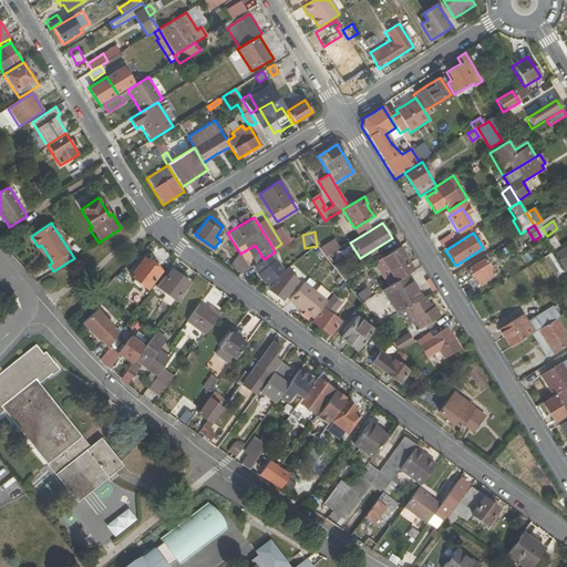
[(442,248),(459,237),(456,235),(451,239),(449,237),(439,243),(442,248)]
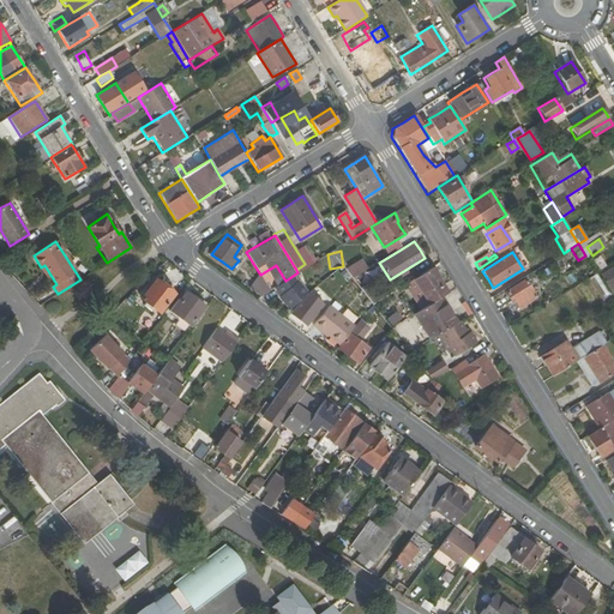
[(362,260),(347,269),(351,280),(368,271),(362,260)]
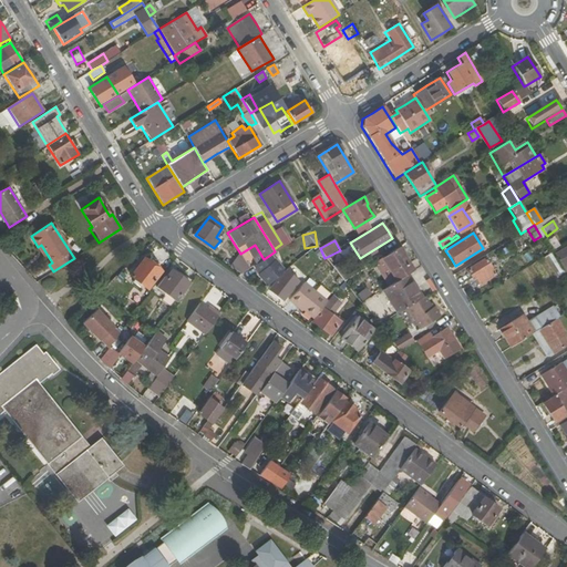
[(566,271),(566,246),(555,254),(566,272),(566,271)]
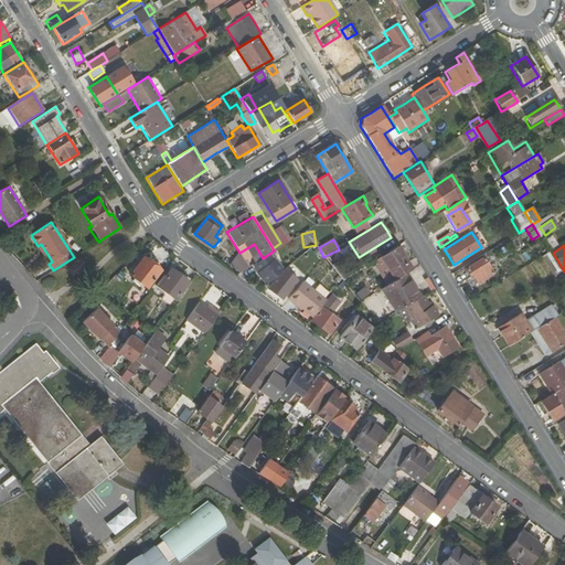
[(407,273),(413,269),(406,257),(398,246),(379,258),(393,281),(407,273)]
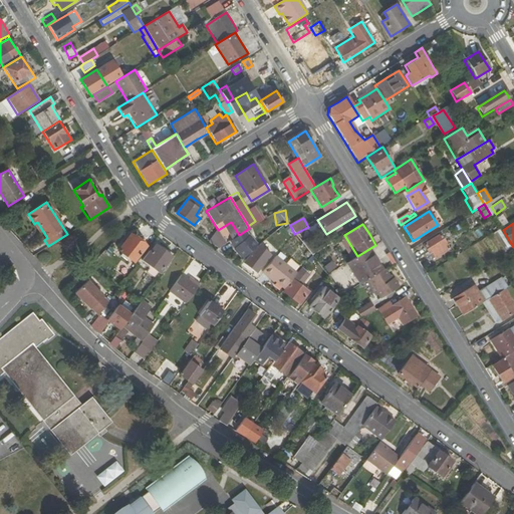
[(289,234),(293,231),(288,226),(285,228),(289,234)]
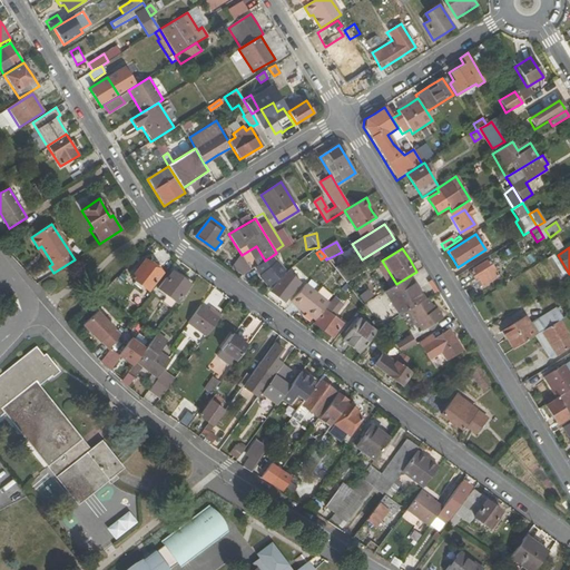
[(232,269),(241,275),(251,269),(242,255),(232,269)]
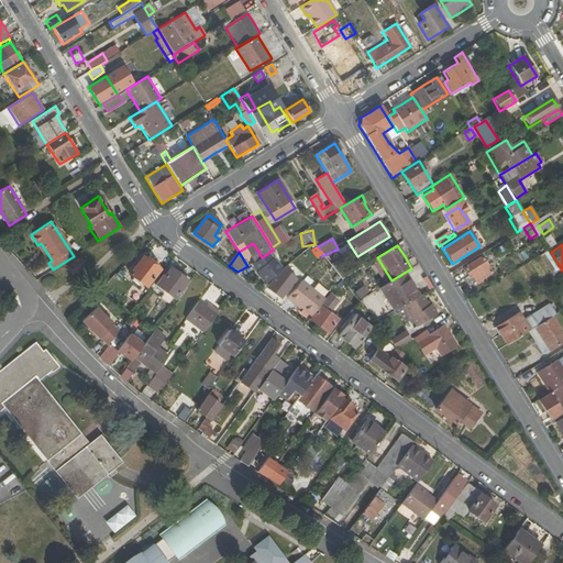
[(263,277),(269,284),(274,279),(282,271),(285,268),(273,257),(273,258),(268,253),(262,257),(253,263),(257,269),(256,271),(263,277)]
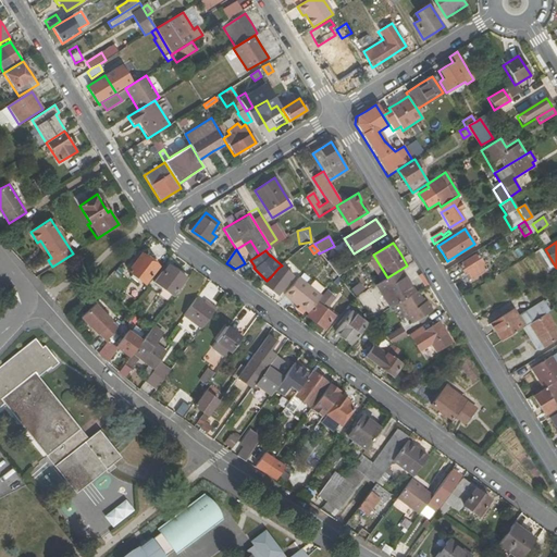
[(150,260),(141,252),(127,272),(146,285),(159,267),(150,260)]
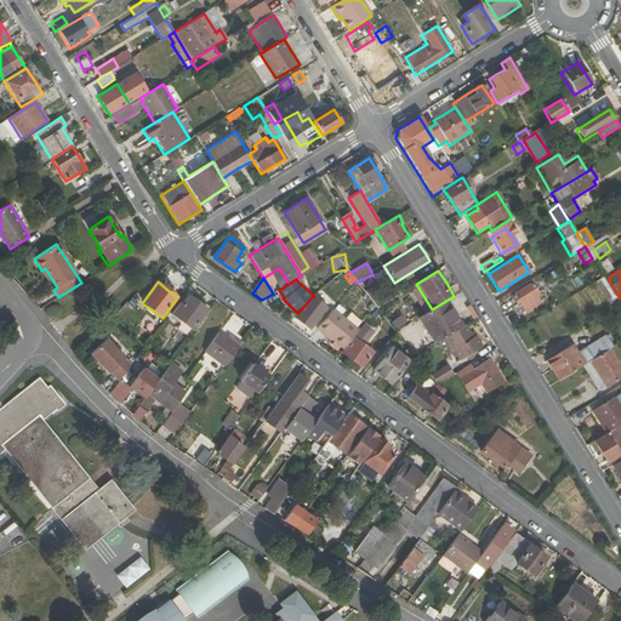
[(541,301),(529,283),(508,296),(513,303),(517,308),(518,307),(523,313),(541,301)]
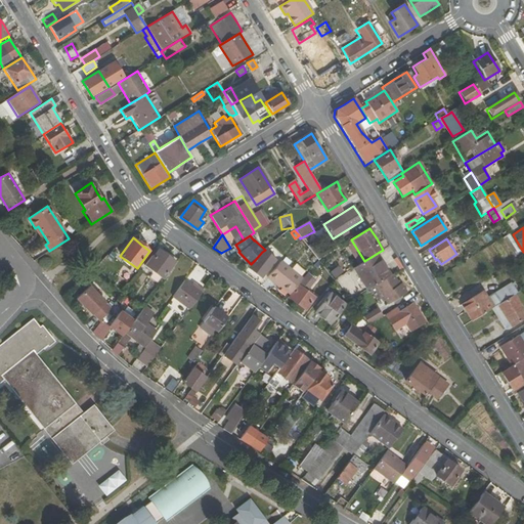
[(318,260),(337,249),(333,243),(318,251),(313,243),(307,247),(317,260),(318,260)]
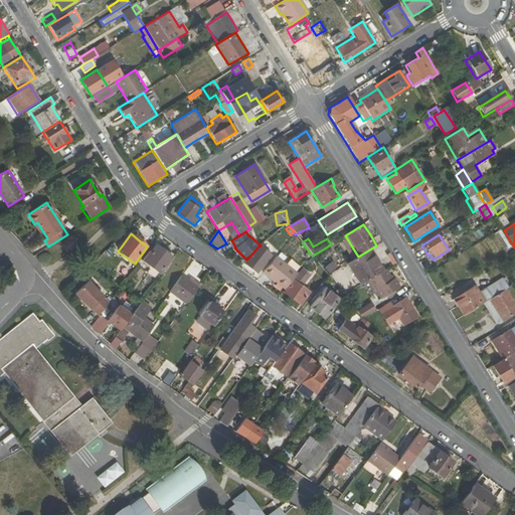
[(160,276),(173,259),(164,252),(155,245),(150,251),(149,251),(142,262),(160,276)]
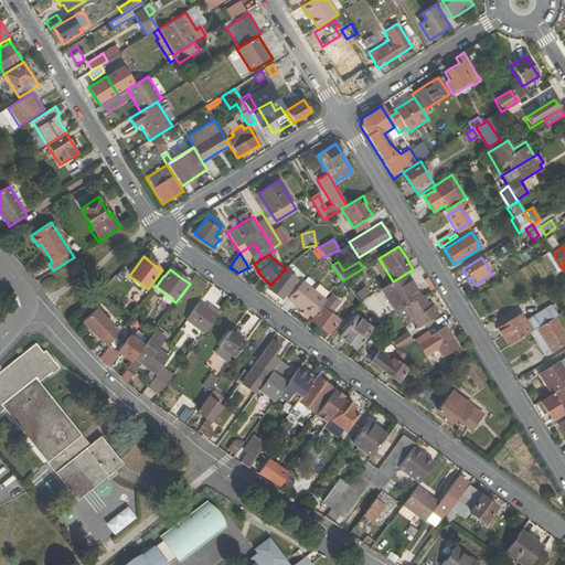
[(283,272),(275,280),(268,290),(276,296),(283,301),(297,281),(283,272)]
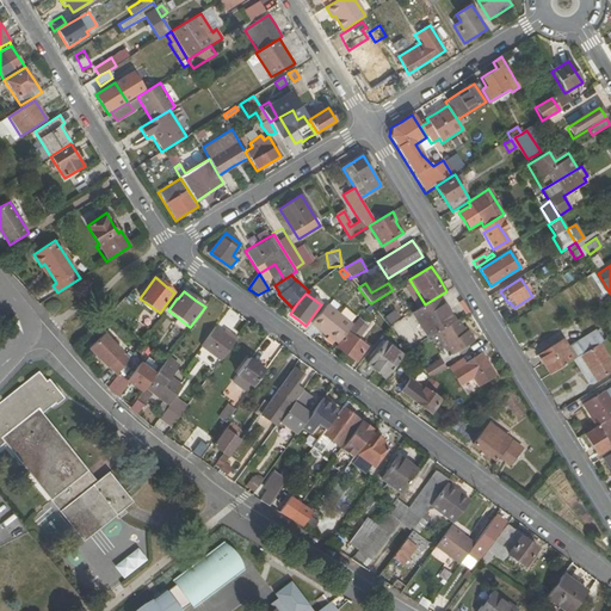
[(438,331),(456,320),(448,308),(440,295),(425,304),(412,313),(424,334),(403,347),(407,351),(438,331)]
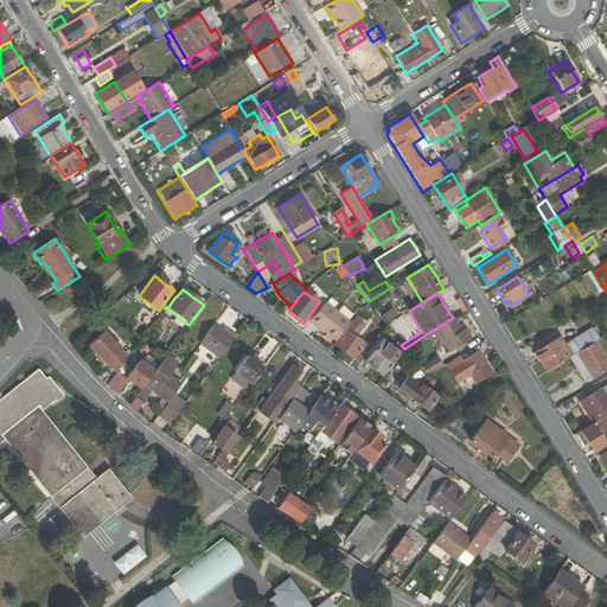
[(351,323),(325,304),(310,321),(317,327),(323,332),(325,331),(337,342),(351,323)]
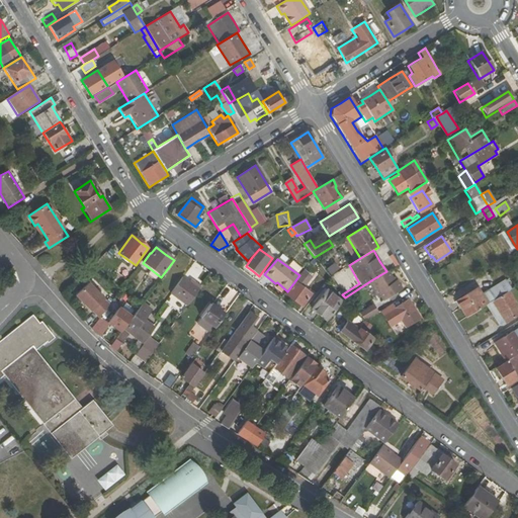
[(323,277),(327,274),(318,262),(313,265),(323,277)]
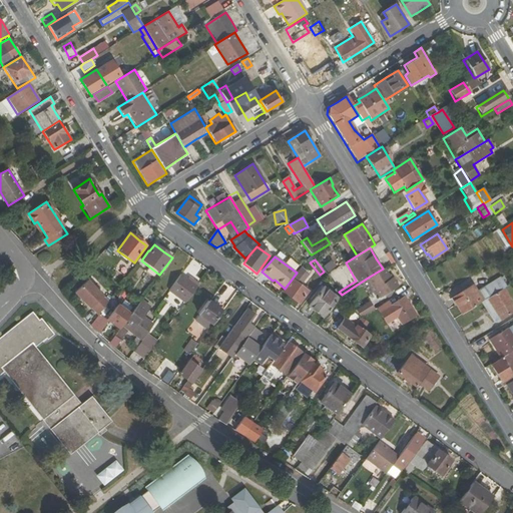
[(285,289),(282,291),(291,298),(299,304),(309,292),(301,286),(310,275),(301,268),(297,273),(285,289)]
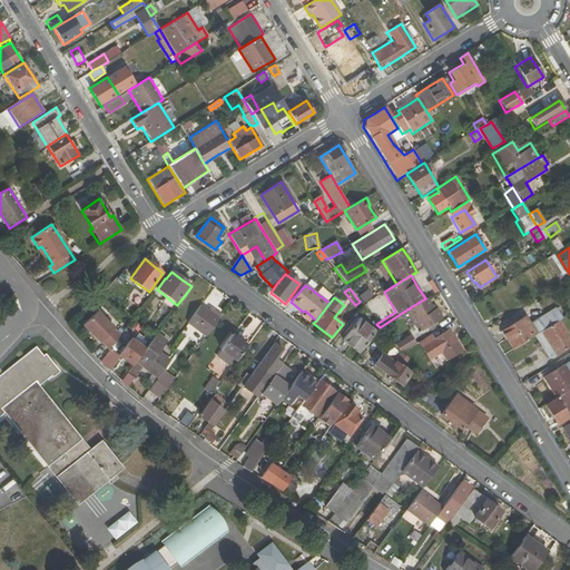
[(433,308),(426,298),(425,298),(409,308),(422,331),(442,318),(435,307),(433,308)]
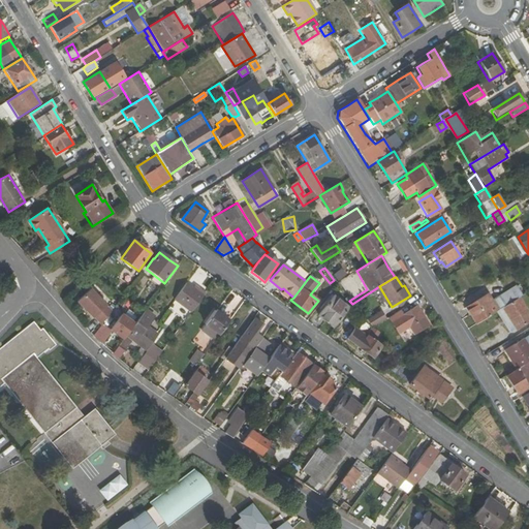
[(194,289),(186,283),(174,301),(190,312),(203,296),(194,289)]
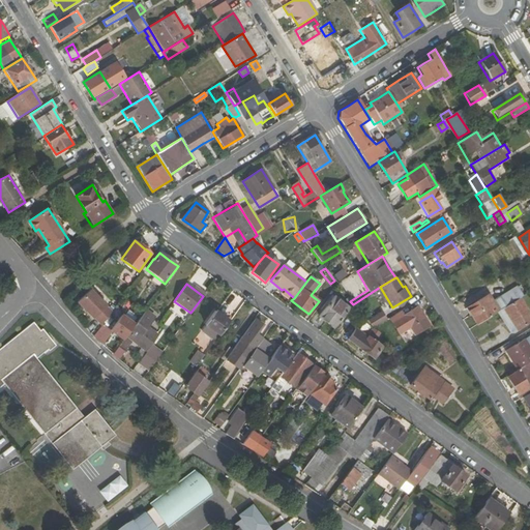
[(471,317),(476,325),(496,313),(502,308),(520,298),(523,296),(517,286),(493,301),(489,294),(466,308),(471,317)]
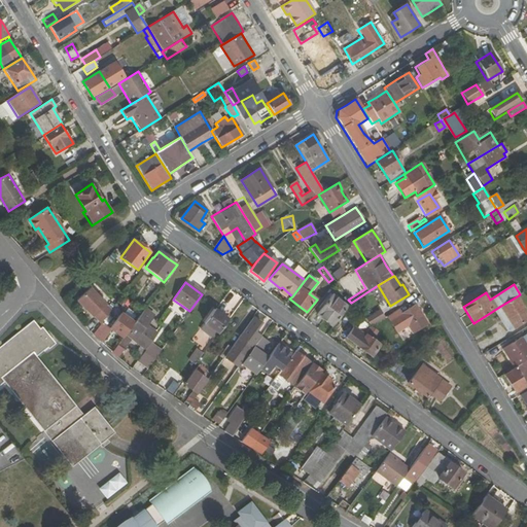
[(112,311),(88,289),(75,304),(94,319),(94,318),(102,324),(112,311)]
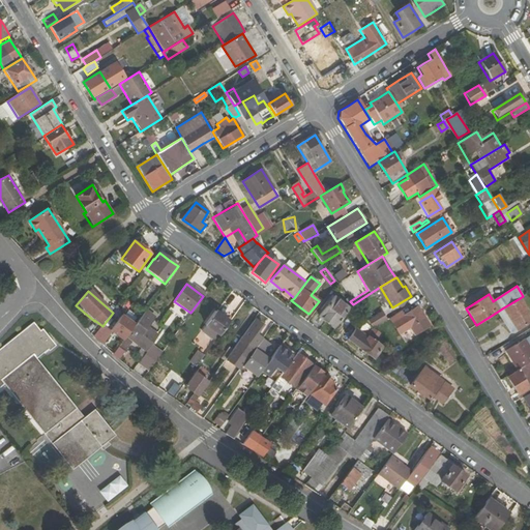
[(326,323),(333,329),(350,308),(334,296),(318,317),(326,323)]
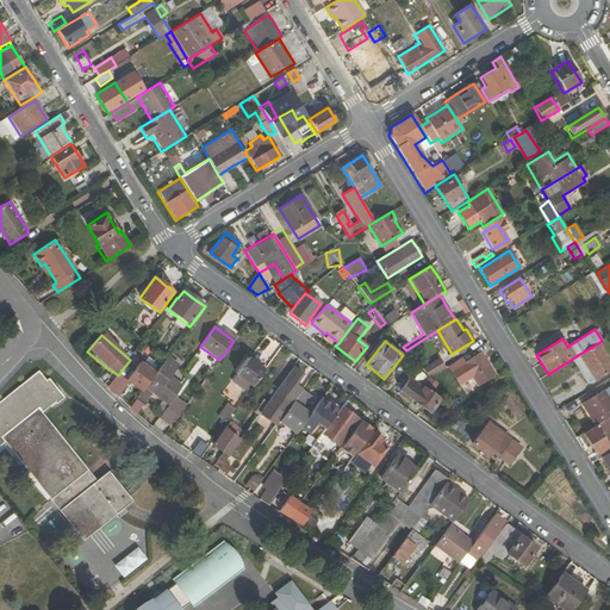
[(609,369),(609,361),(598,343),(578,355),(593,380),(609,369)]
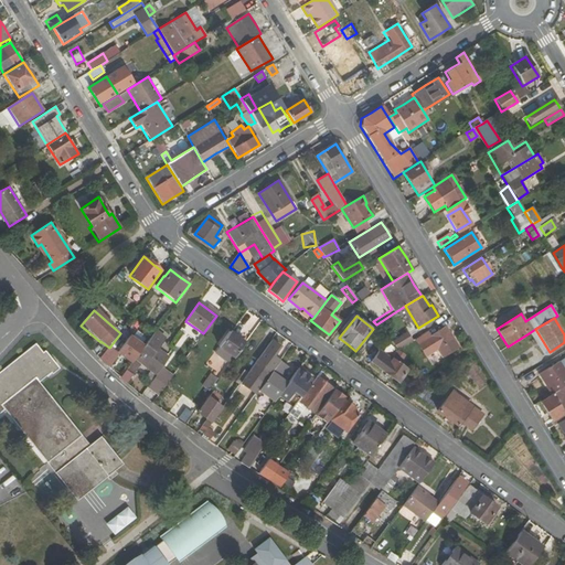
[(432,336),(428,331),(415,339),(425,354),(437,348),(443,356),(458,347),(451,337),(445,328),(432,336)]
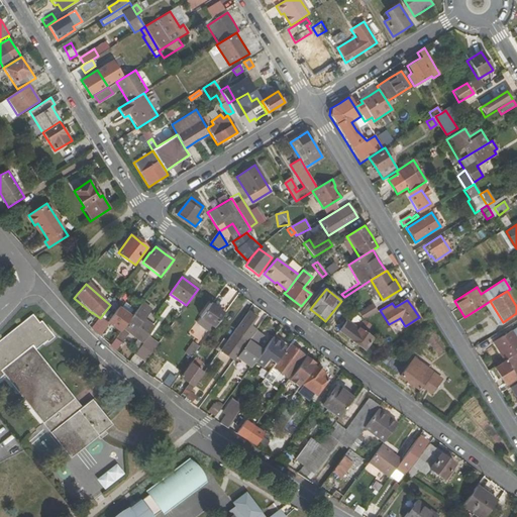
[(503,322),(490,301),(484,305),(490,315),(497,326),(503,322)]
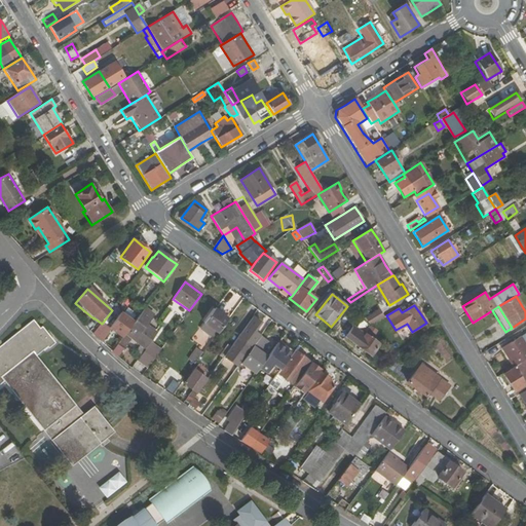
[(123,337),(113,351),(118,357),(130,339),(139,345),(134,353),(140,357),(151,341),(158,332),(147,324),(154,314),(145,308),(130,327),(123,337)]
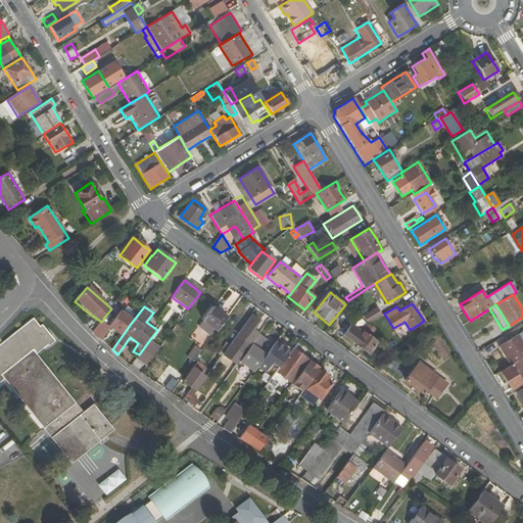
[(217,333),(228,317),(220,312),(212,306),(201,322),(217,333)]
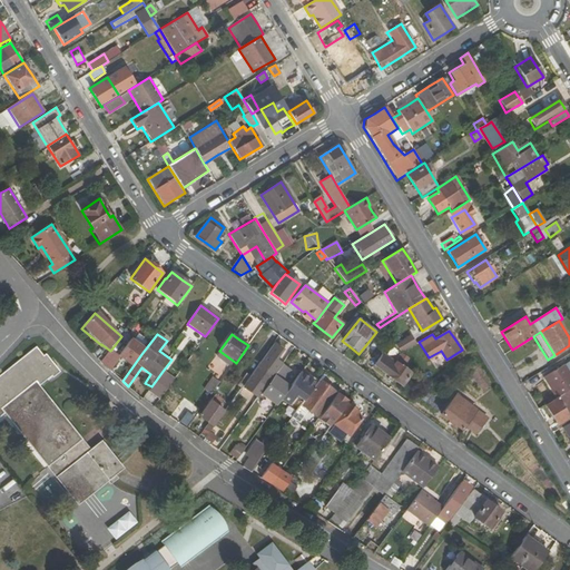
[(394,345),(400,353),(415,344),(410,336),(394,345)]
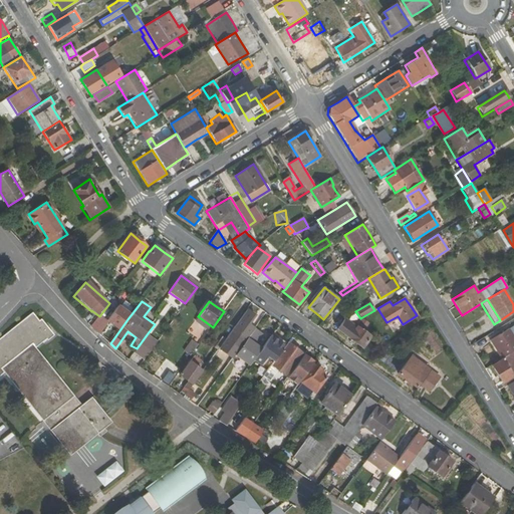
[(127,319),(114,308),(105,320),(107,322),(108,320),(120,329),(127,319)]
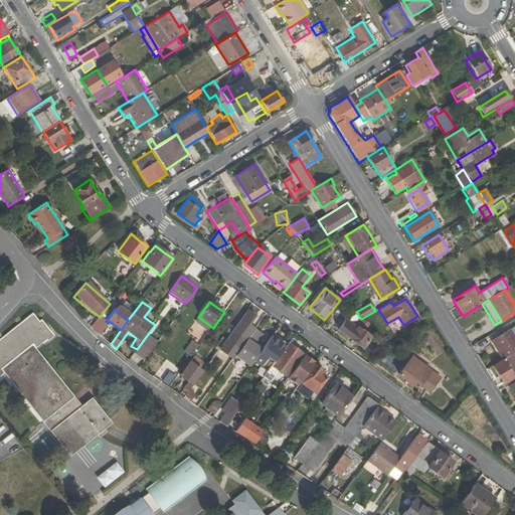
[(233,359),(235,356),(245,342),(240,337),(255,316),(251,314),(248,311),(233,332),(231,332),(225,340),(219,349),(233,359)]
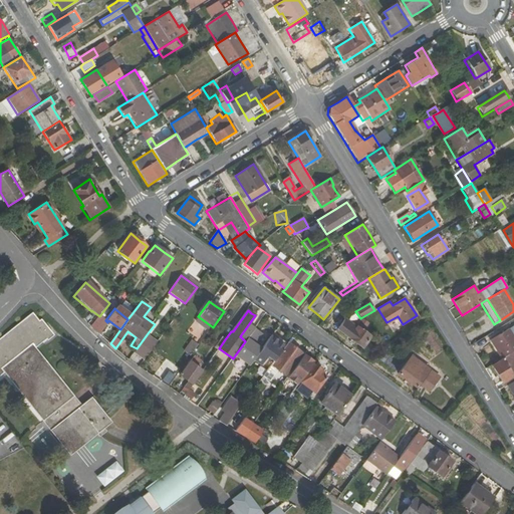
[(0,375),(5,372),(71,456),(112,423),(91,397),(80,405),(35,347),(46,338),(47,339),(53,334),(41,319),(38,321),(32,313),(0,338),(0,375)]
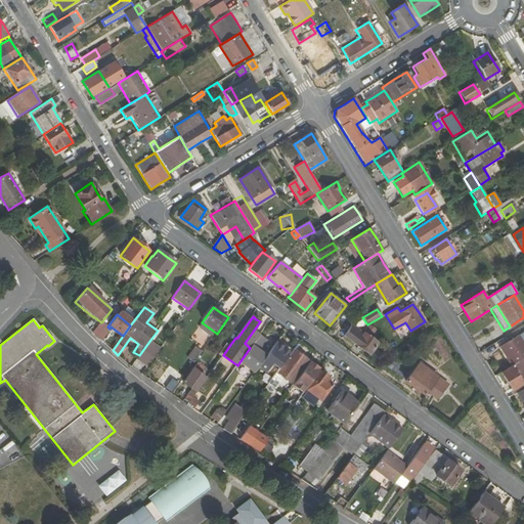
[(101,322),(93,334),(101,341),(110,329),(107,326),(101,322)]
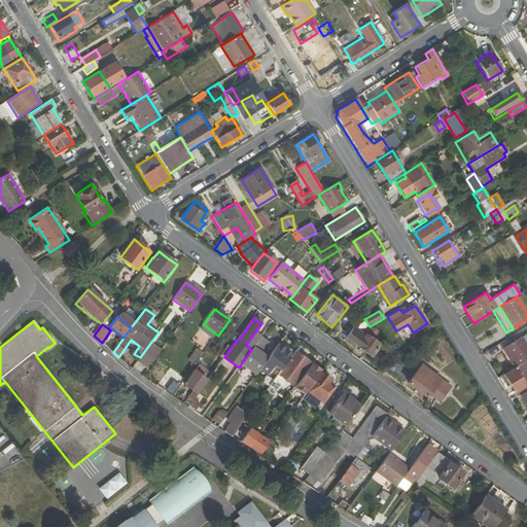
[(372,356),(381,345),(373,338),(366,335),(365,336),(354,326),(346,337),(359,347),(372,356)]
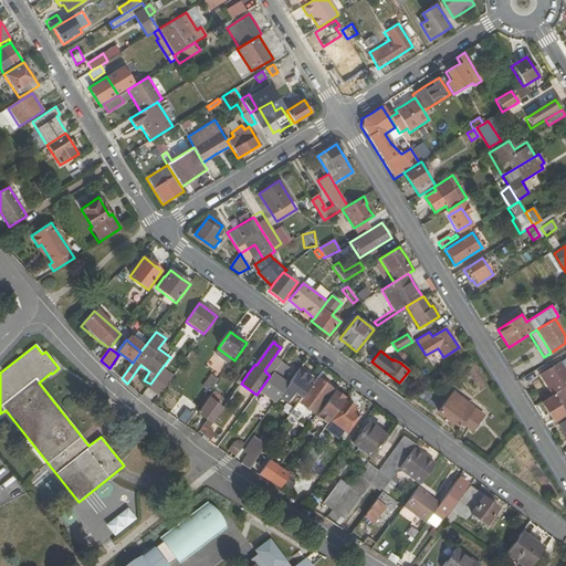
[(400,363),(409,370),(413,364),(405,357),(400,363)]
